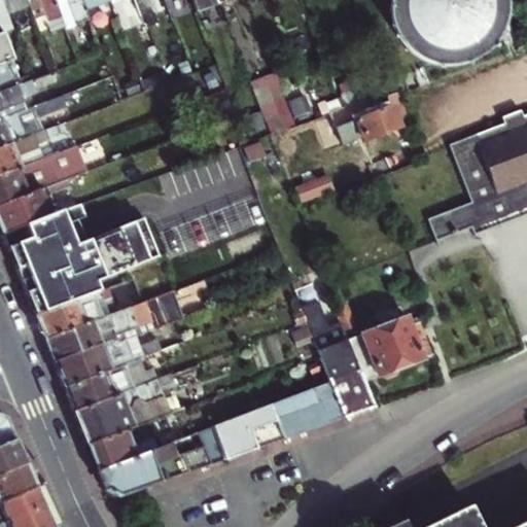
[(12,28),(3,2),(1,0),(0,0),(0,22),(1,22),(5,31),(12,28)]
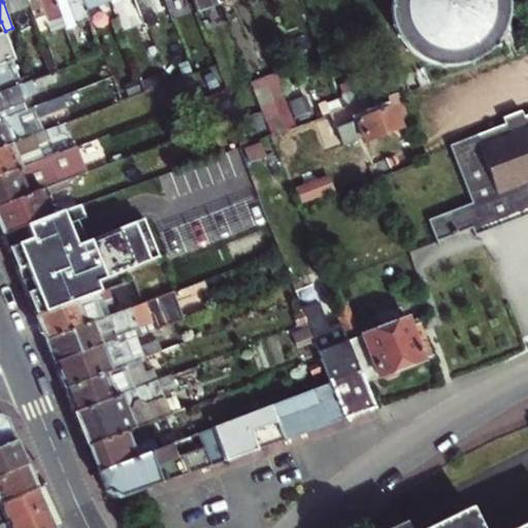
[(57,0),(67,27),(93,18),(89,8),(86,0),(57,0)]
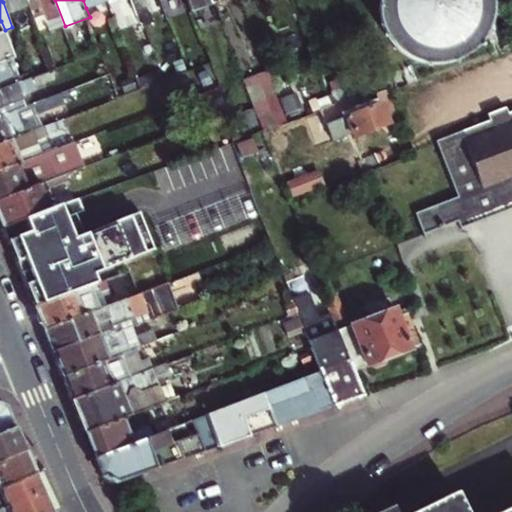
[(216,0),(191,0),(195,9),(217,0),(216,0)]
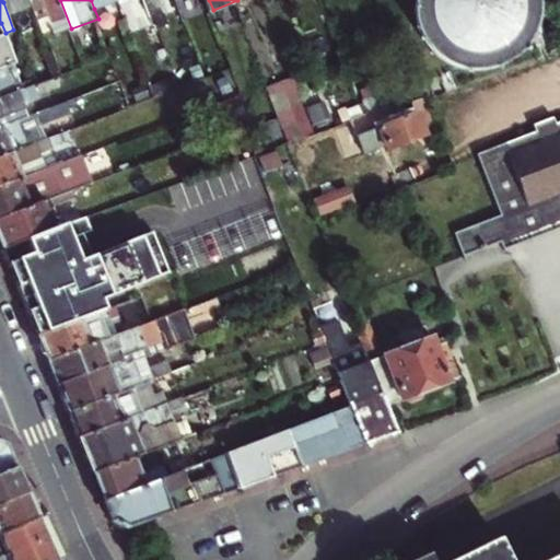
[(524,20),(525,14),(525,8),(525,2),(524,0),(408,0),(408,1),(408,7),(408,13),(409,19),(410,24),(411,30),(415,35),(417,39),(421,45),(424,48),(429,53),(433,56),(439,59),(444,61),(448,63),(454,65),(461,66),(466,67),(471,67),(478,65),(483,63),(489,62),(494,59),(499,57),(503,53),(508,49),(512,45),(515,41),(518,35),(521,31),(523,25),(524,20)]
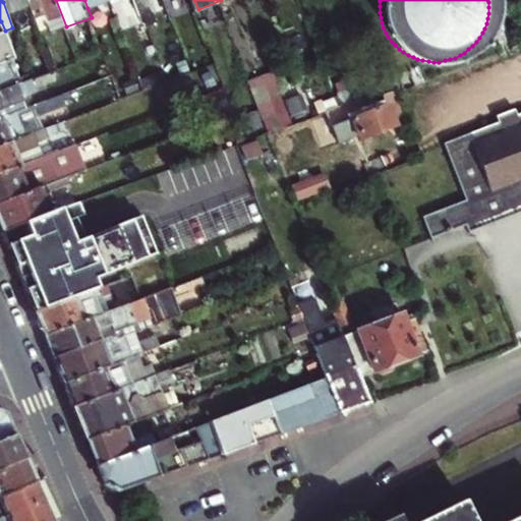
[(15,84),(6,60),(15,56),(5,31),(0,32),(0,90),(7,88),(15,84)]
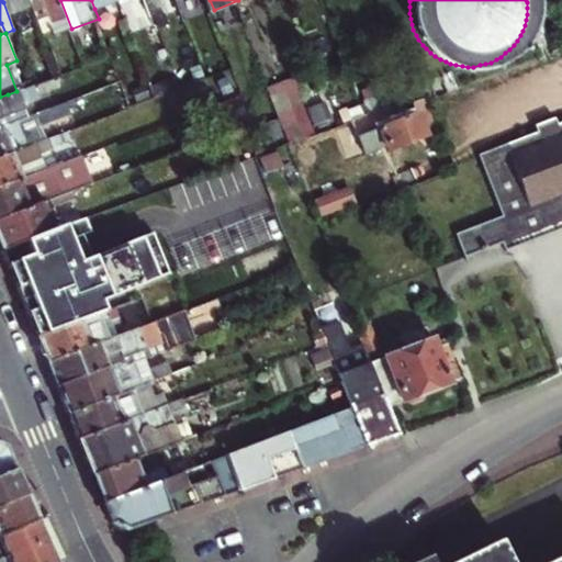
[(17,91),(27,87),(17,60),(7,65),(17,91)]
